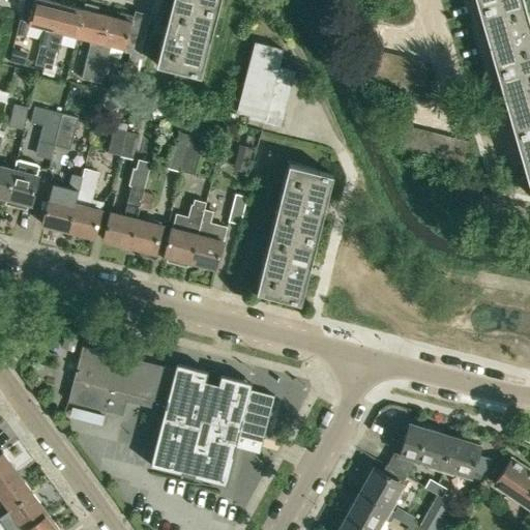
[(42,65),(59,2),(52,0),(34,0),(32,9),(23,6),(16,33),(26,36),(29,23),(43,26),(38,45),(39,45),(35,63),(42,65)]
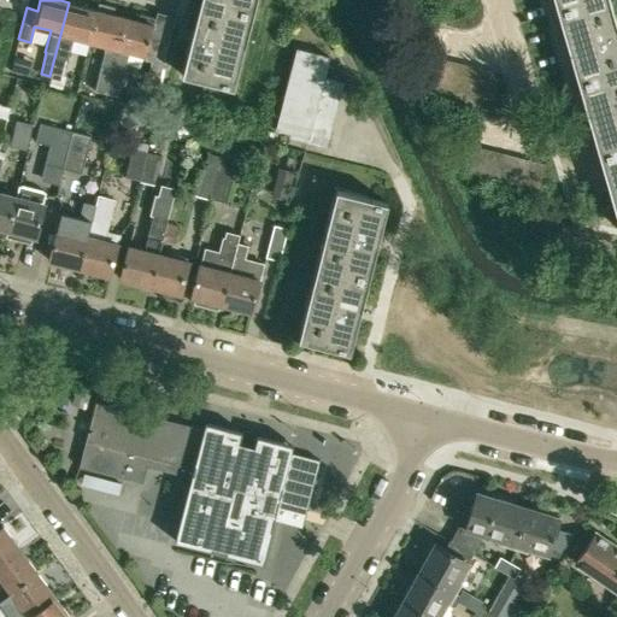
[(234,88),(253,13),(201,0),(182,75),(234,88)]
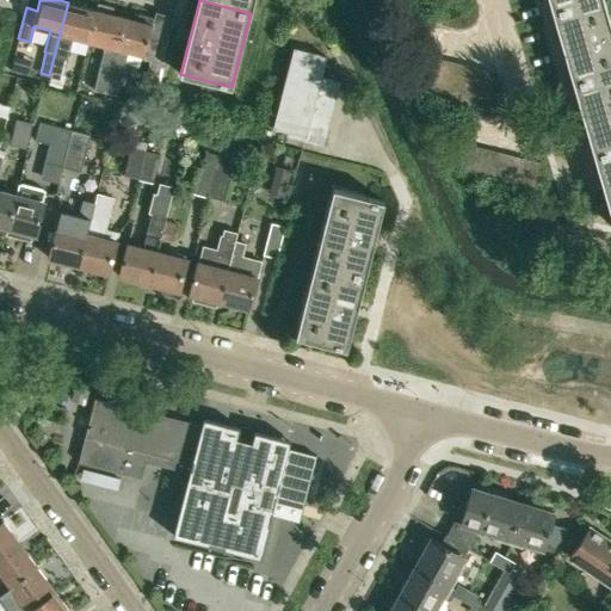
[(199,0),(251,13),(253,0),(199,0)]
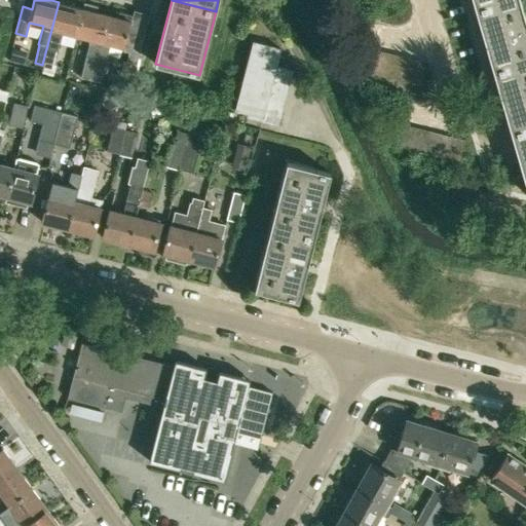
[(473,0),(476,10),(510,0),(473,0)]
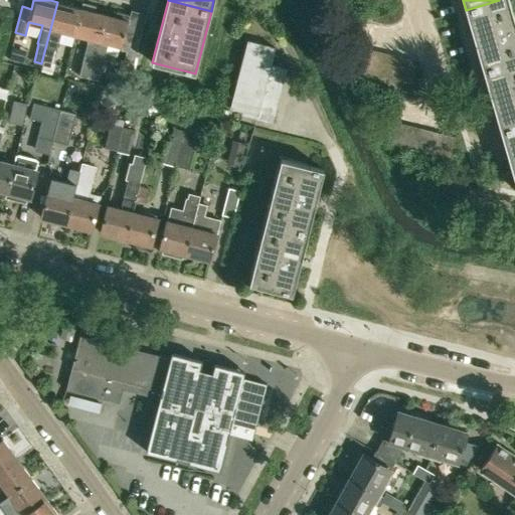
[(484,70),(514,61),(514,19),(509,0),(499,0),(466,10),(484,70)]
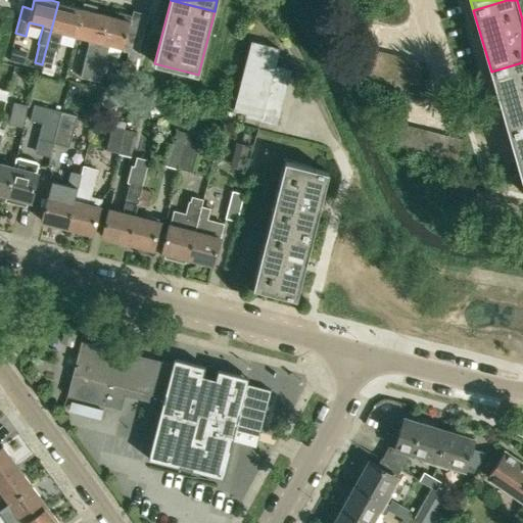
[(75,34),(82,8),(58,2),(42,64),(43,65),(44,61),(52,63),(56,49),(57,49),(62,31),(75,34)]
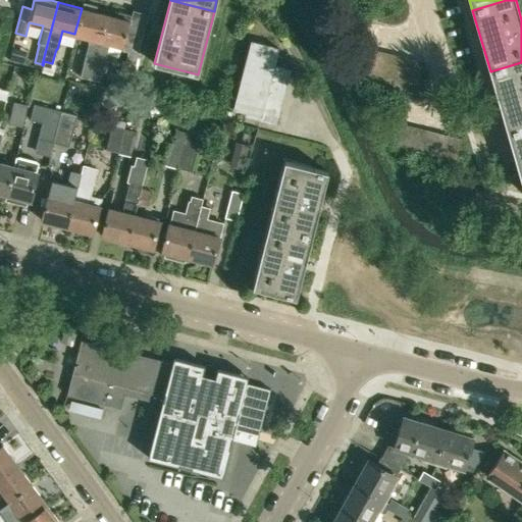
[(105,14),(96,11),(97,5),(84,2),(83,8),(82,8),(74,34),(91,38),(81,76),(89,79),(105,14)]
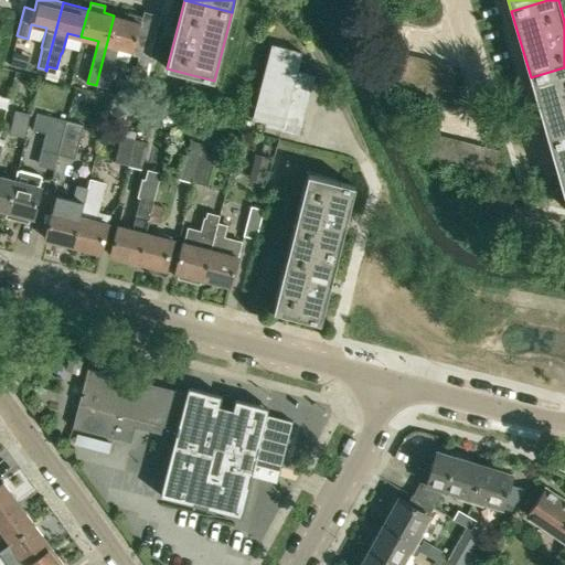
[(156,36),(139,32),(141,22),(142,16),(128,12),(127,19),(114,16),(96,85),(108,88),(119,46),(134,51),(132,54),(139,55),(136,65),(147,68),(156,36)]
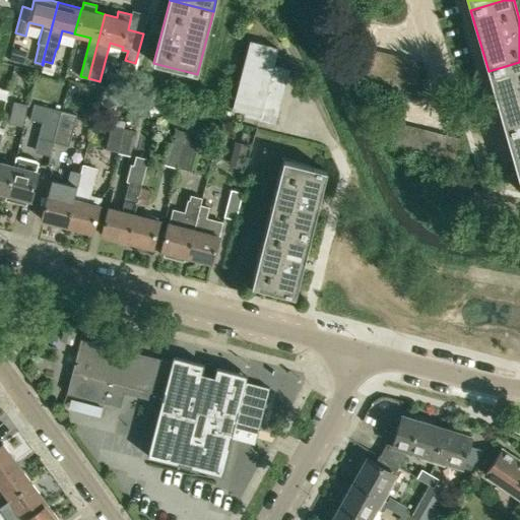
[(277,47),(251,41),(234,107),(246,110),(245,114),(275,121),(288,68),(273,64),(277,47)]
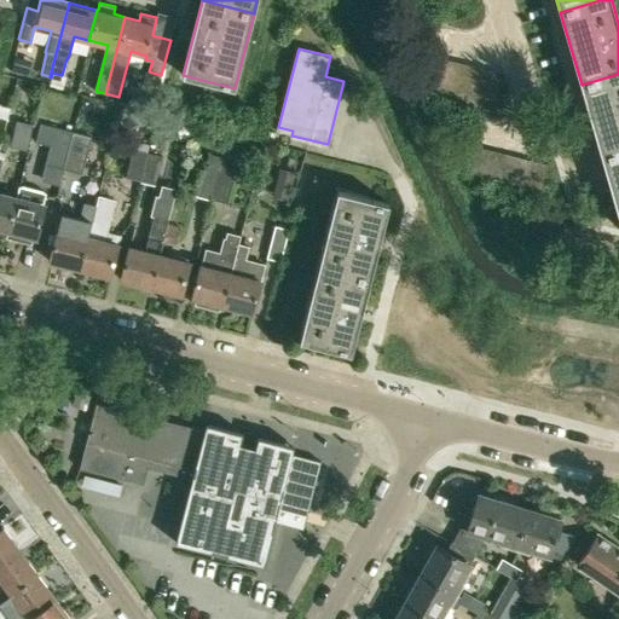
[(438,86),(446,58),(432,55),(424,84),(438,86)]
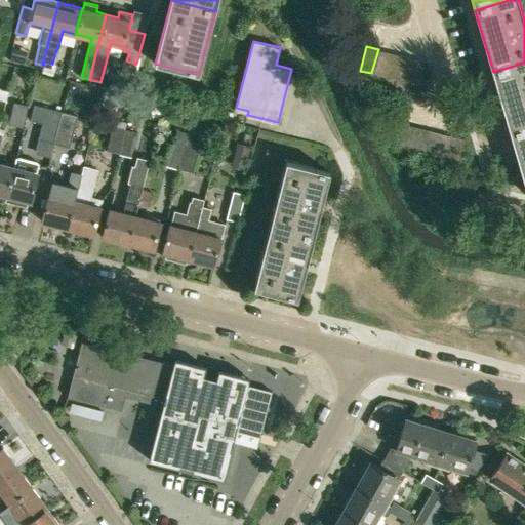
[(384,76),(390,52),(378,49),(371,73),(384,76)]
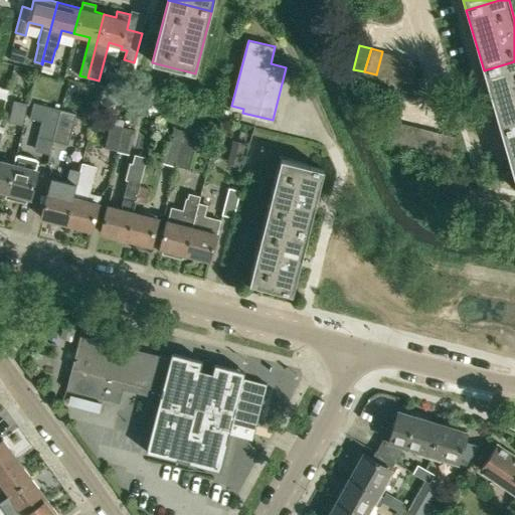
[(388,77),(394,54),(382,51),(376,74),(388,77)]
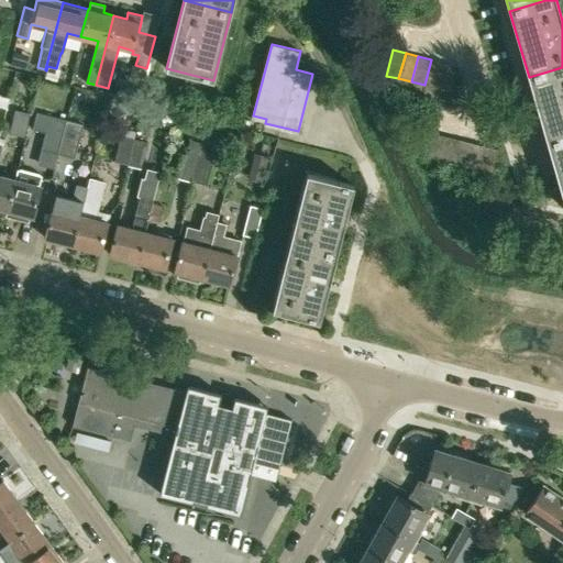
[(548,144),(562,139),(562,67),(529,77),(548,144)]
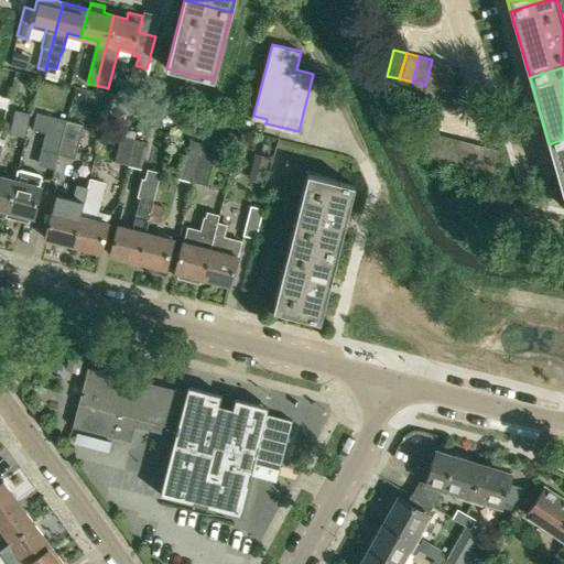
[(133,94),(137,80),(130,78),(127,77),(123,91),(133,94)]
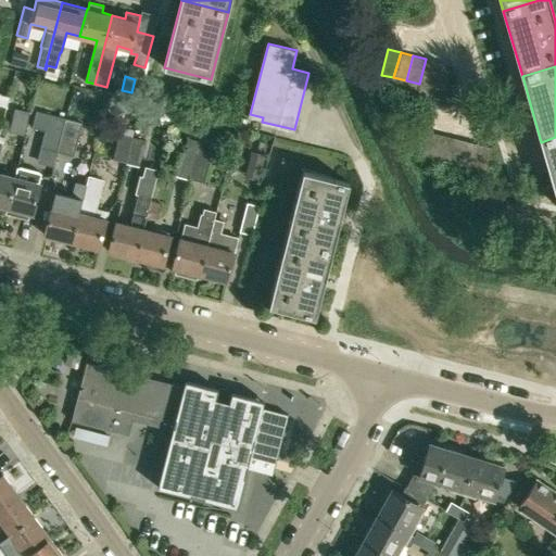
[(30,111),(16,108),(11,129),(25,133),(30,111)]
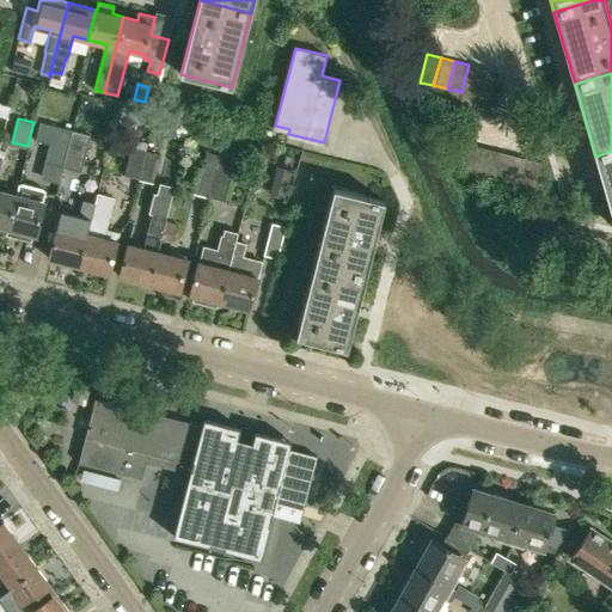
[(62,165),(73,129),(40,121),(35,139),(49,144),(44,160),(62,165)]
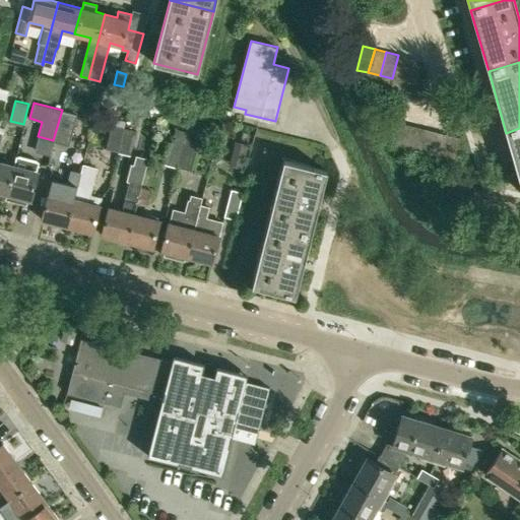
[(62,110),(53,140),(68,144),(76,114),(62,110)]
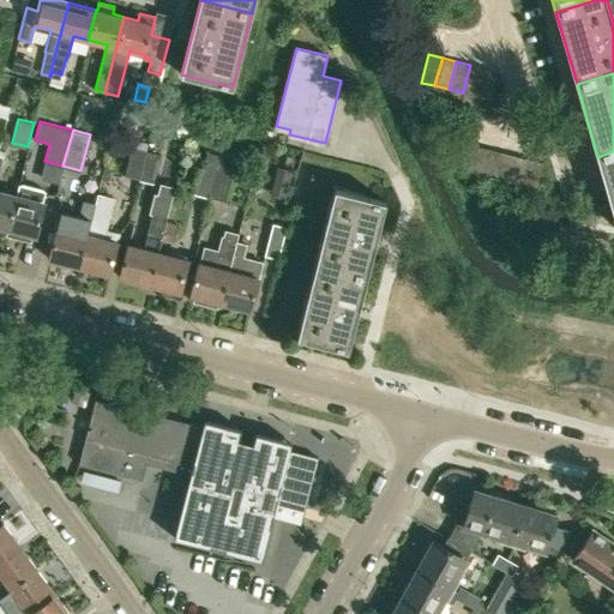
[(480,174),(487,148),(473,145),(467,170),(480,174)]
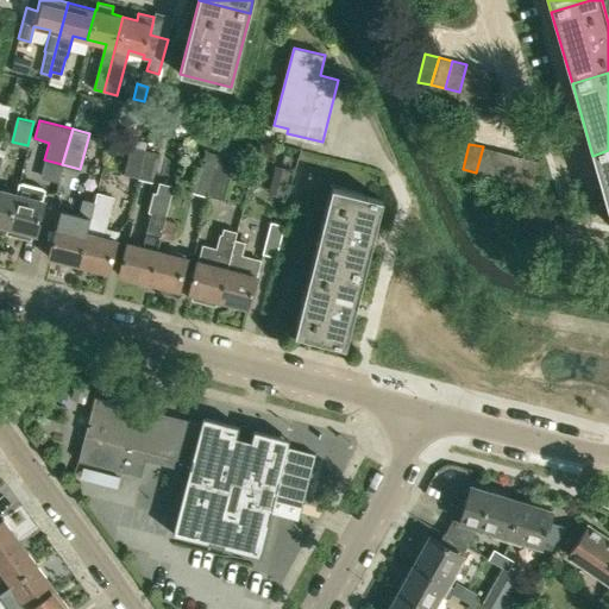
[(138,179),(146,149),(131,145),(123,175),(138,179)]
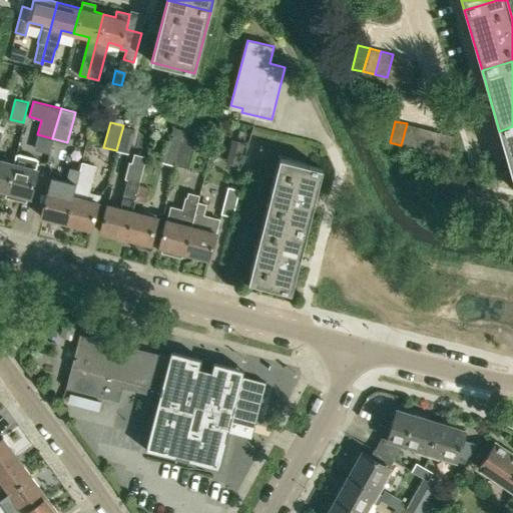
[(413,148),(419,126),(407,123),(401,145),(413,148)]
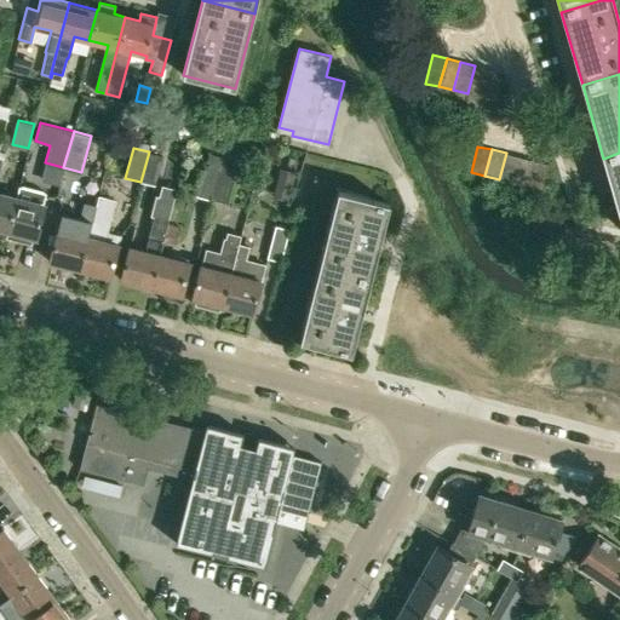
[(149,151),(141,182),(155,187),(164,155),(149,151)]
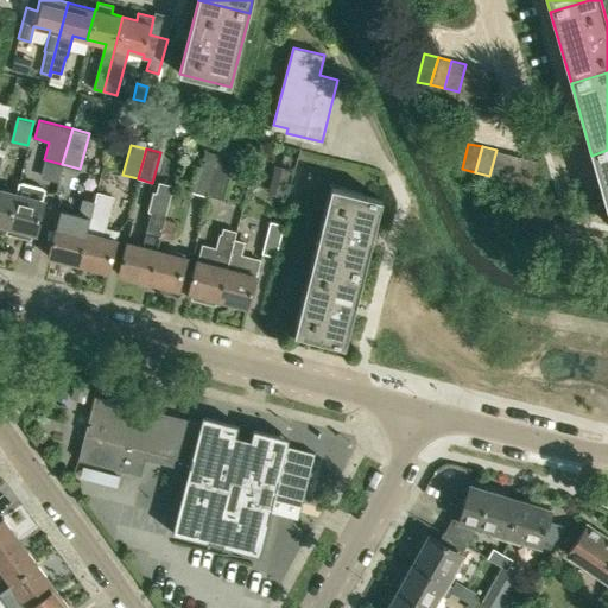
[(214,166),(207,196),(222,200),(234,153),(219,150),(214,166)]
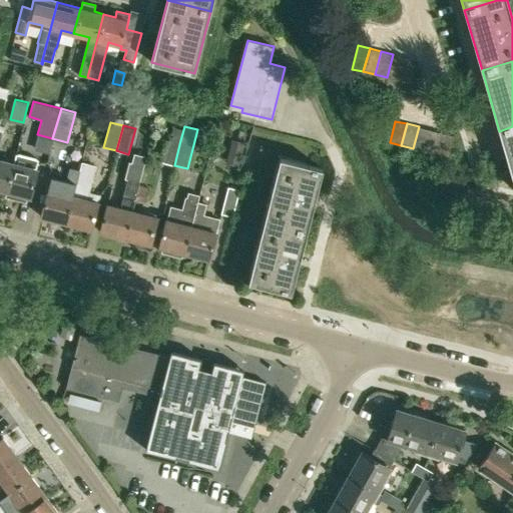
[(425,151),(430,129),(419,126),(413,148),(425,151)]
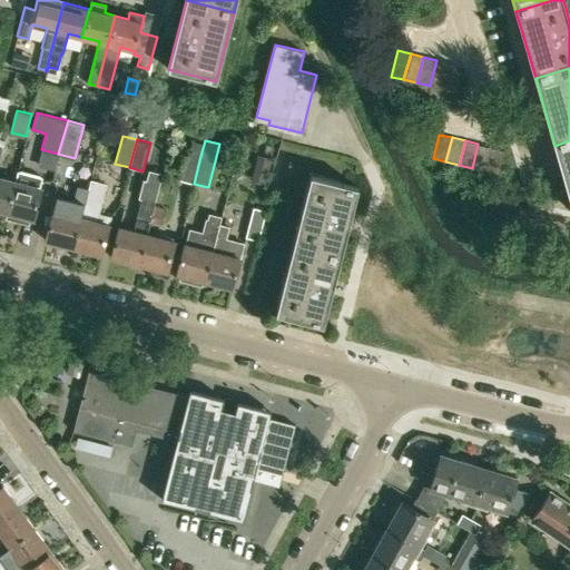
[(569,140),(554,146),(569,199),(569,140)]
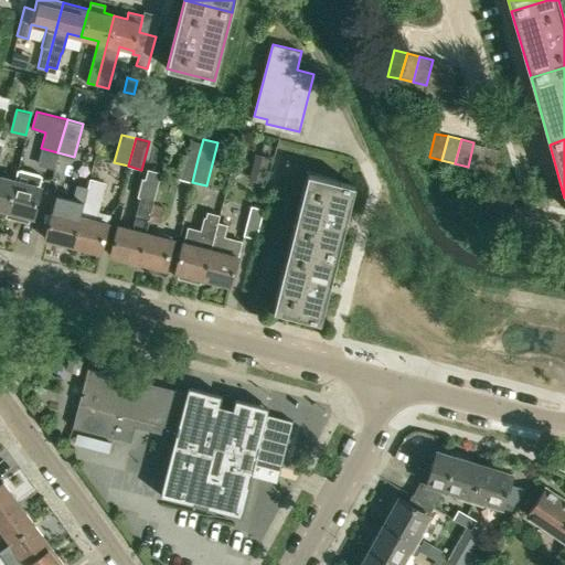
[(481,170),(487,146),(473,142),(468,167),(481,170)]
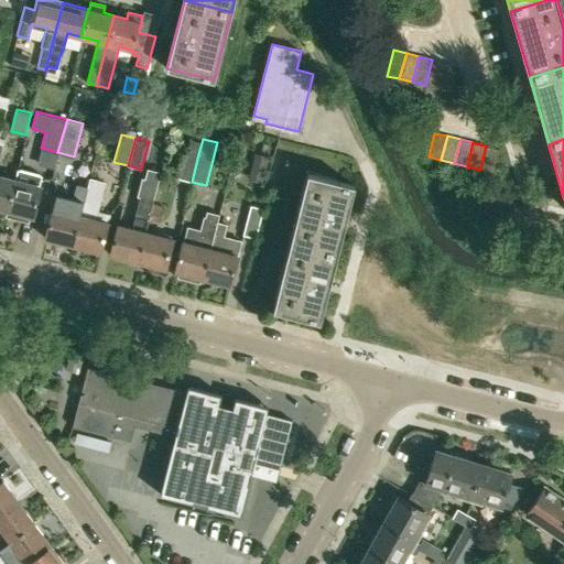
[(486,145),(480,170),(494,173),(499,152),(499,149),(486,145)]
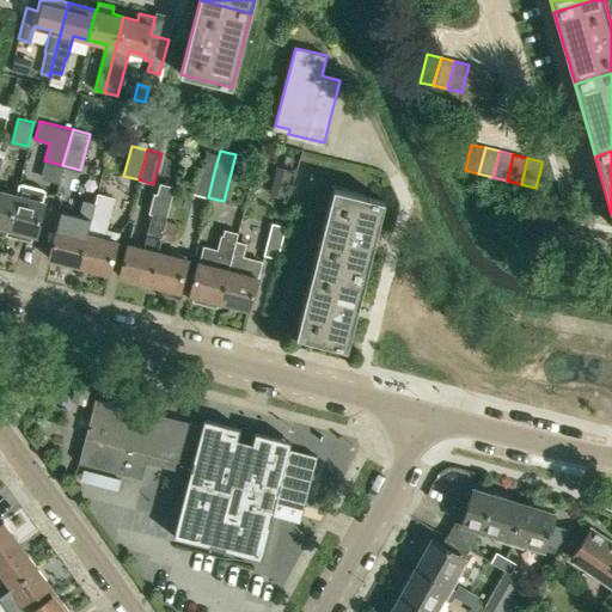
[(208,197),(215,167),(200,164),(191,193),(208,197)]
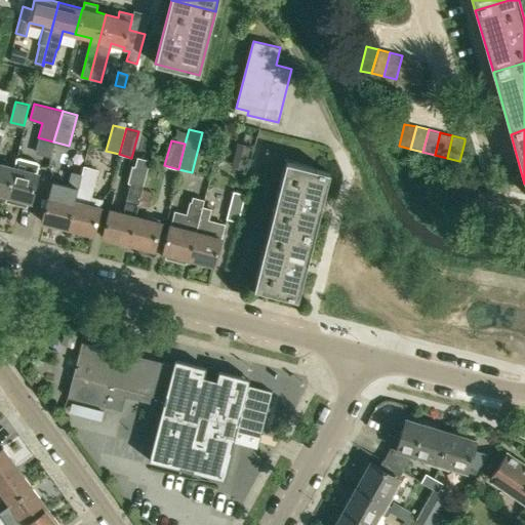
[(237,145),(235,153),(247,156),(249,148),(237,145)]
